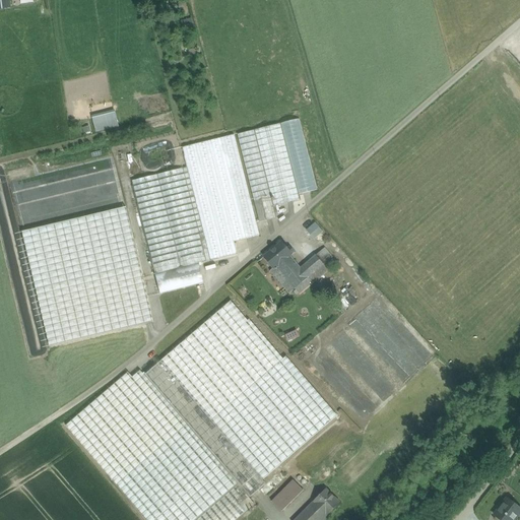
[(112,114),(91,120),(94,131),(116,126),(112,114)]
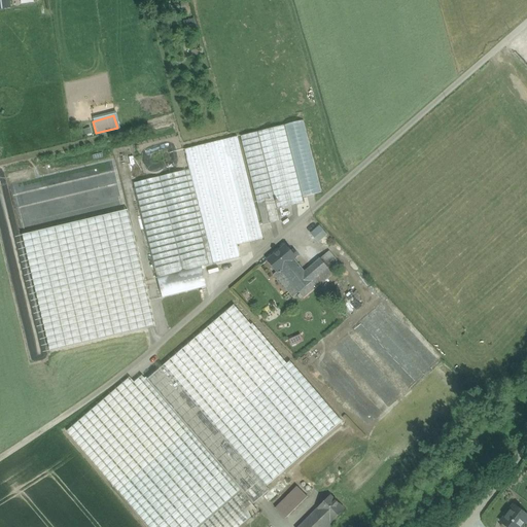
[(237,137),(259,225),(280,219),(278,210),(303,203),(302,197),(322,190),(303,120),(237,137)]
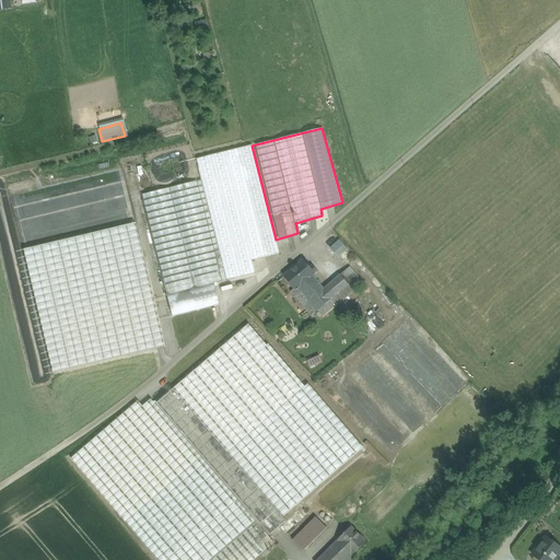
[(201,181),(225,280),(255,273),(252,260),(279,254),(276,240),(252,146),(196,160),(201,181)]
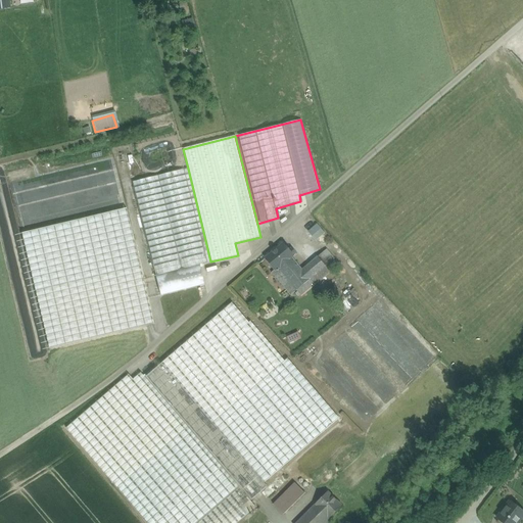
[(188,169),(133,182),(155,276),(197,266),(210,262),(188,169)]
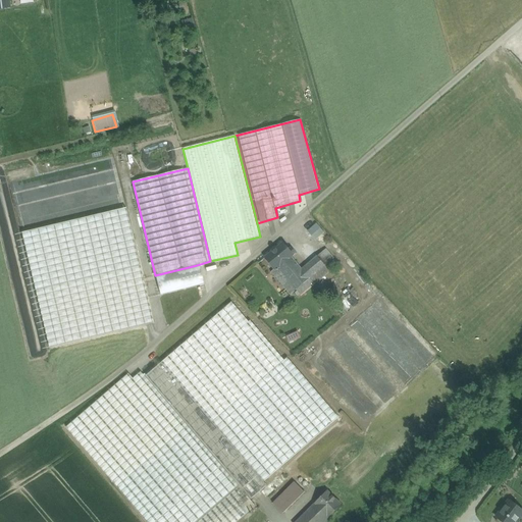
[(320,228),(311,236),(315,241),(324,232),(320,228)]
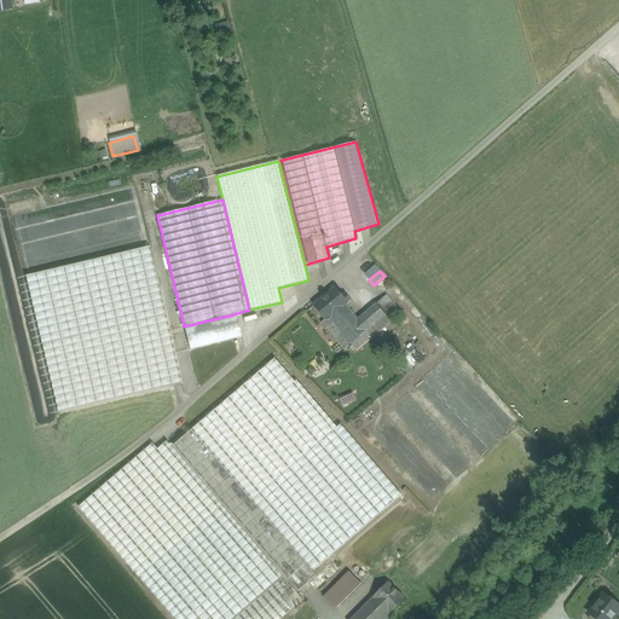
[(336,288),(313,306),(324,320),(325,322),(346,305),(348,302),(336,288)]
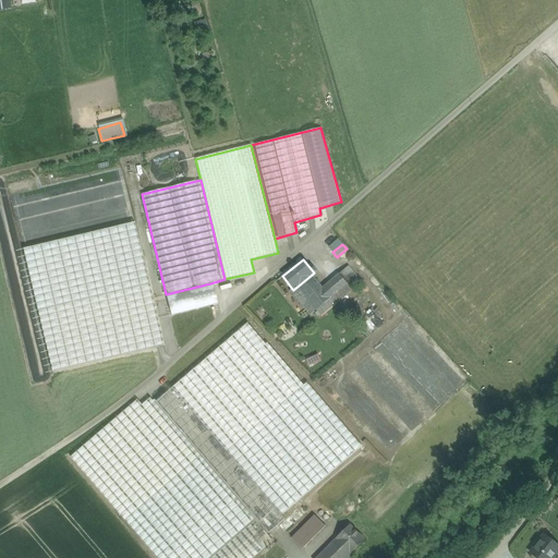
[(348,266),(339,274),(347,284),(356,276),(348,266)]
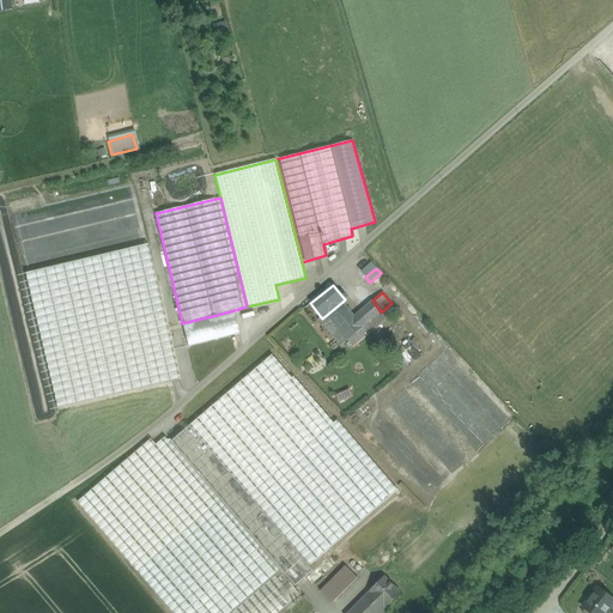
[(343,302),(322,319),(321,317),(319,320),(329,333),(334,327),(346,341),(347,340),(352,347),(374,329),(368,323),(381,313),(372,301),(353,316),(343,302)]
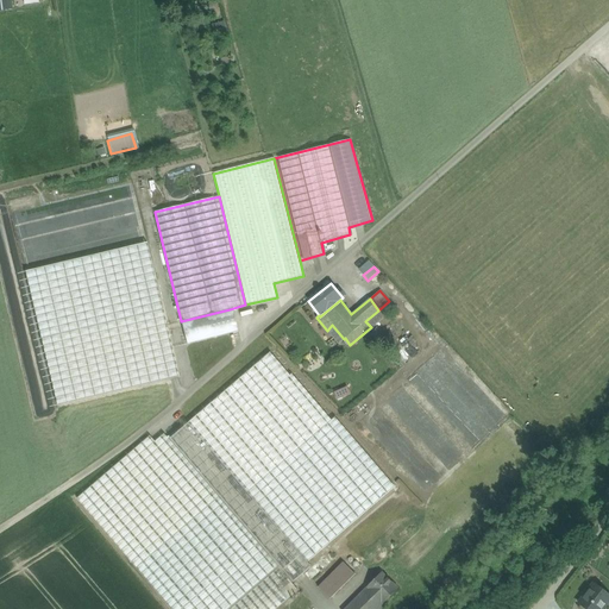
[(230,309),(181,321),(187,344),(234,332),(230,309)]
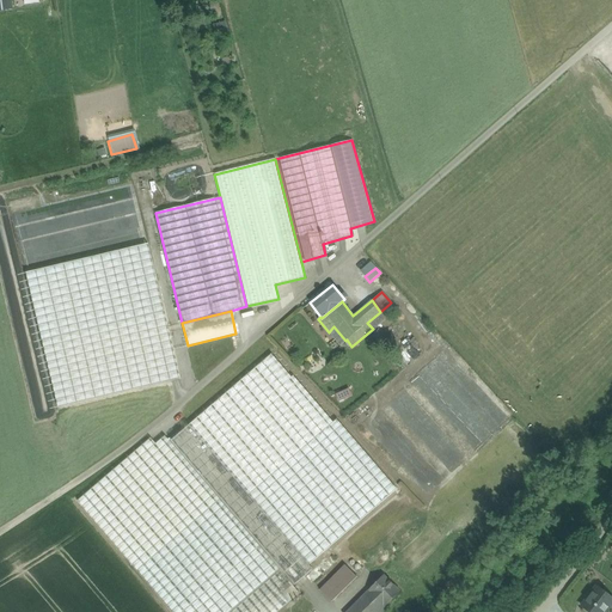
[(380,312),(367,323),(373,329),(386,318),(380,312)]
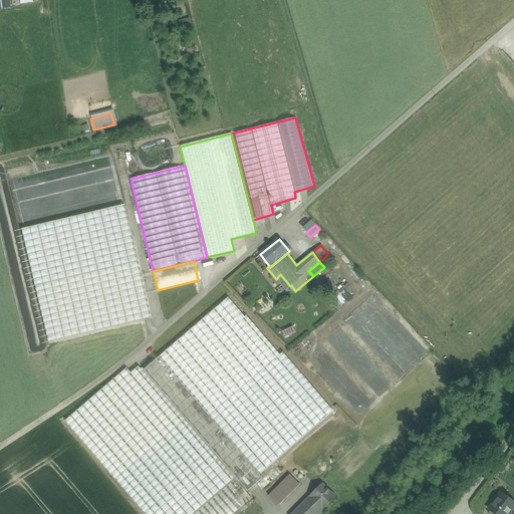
[(140,263),(34,287),(47,345),(153,321),(140,263)]
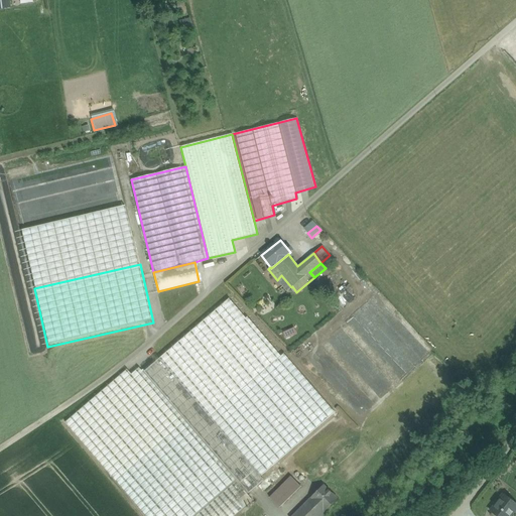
[(291,287),(281,275),(277,280),(286,291),(291,287)]
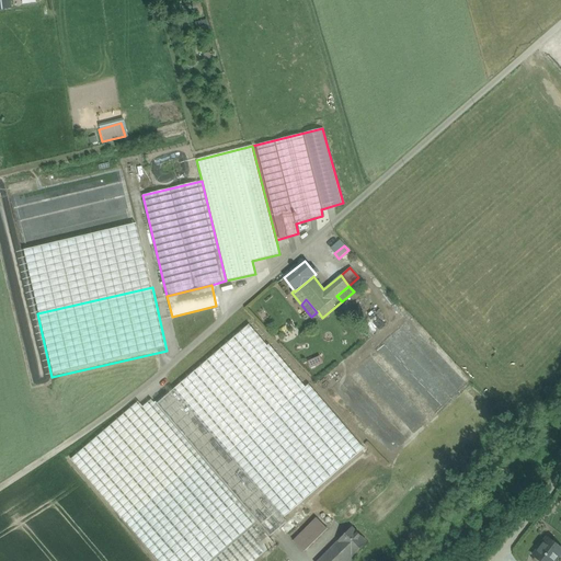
[(228,454),(306,387),(271,345),(267,347),(248,325),(173,390),(228,454)]
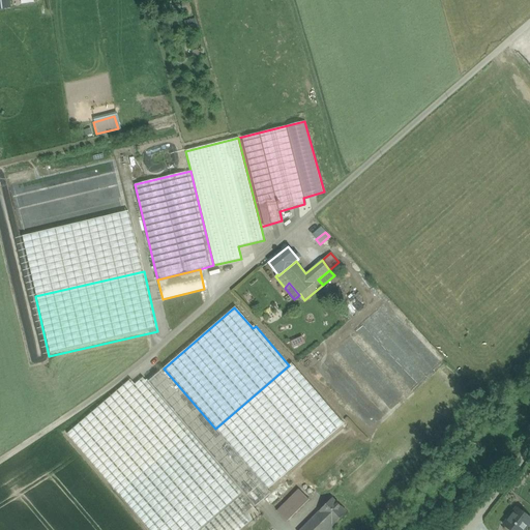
[(292,347),(304,343),(301,335),(290,340),(292,347)]
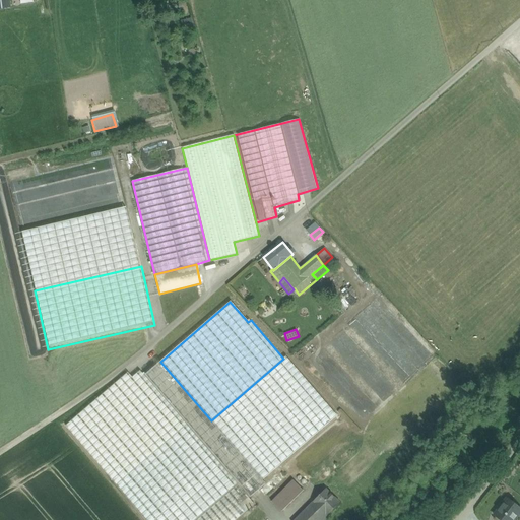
[(283,359),(211,420),(262,480),(337,416),(285,356),(283,359)]
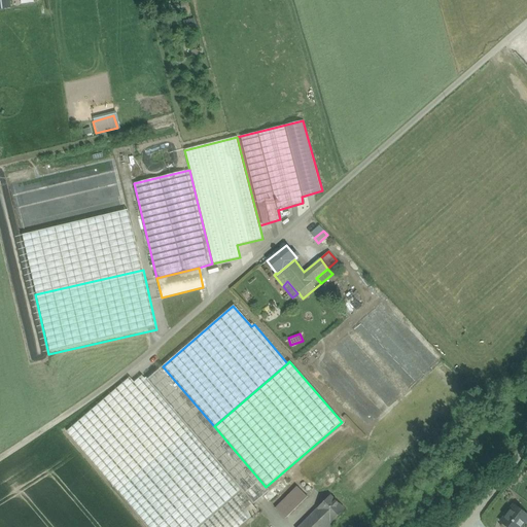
[(214,426),(163,366),(146,381),(241,491),(252,505),(270,491),(266,487),(214,426)]
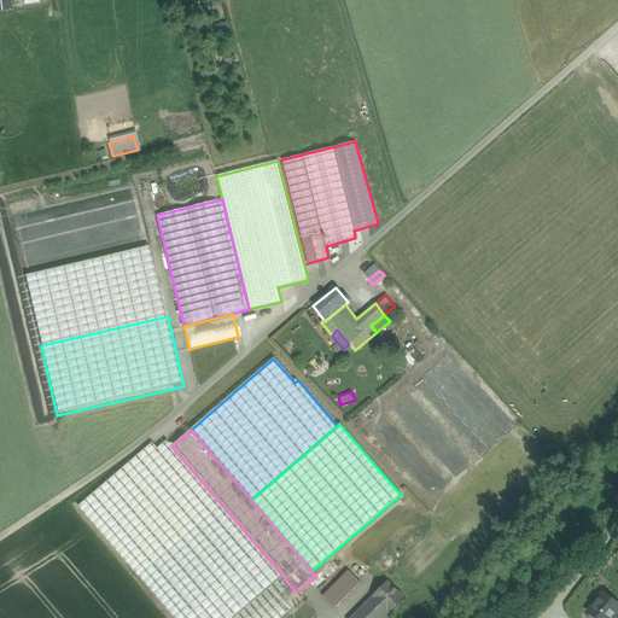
[(172,447),(165,441),(157,449),(152,443),(79,506),(174,617),(233,617),(283,576),(172,447)]
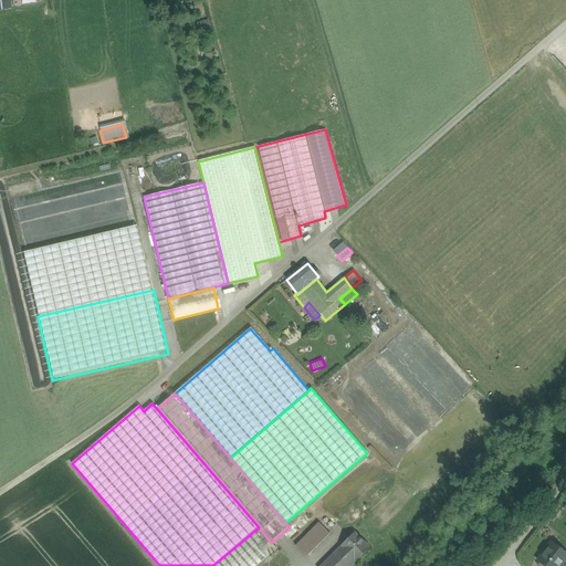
[(302,517),(283,534),(289,540),(307,524),(302,517)]
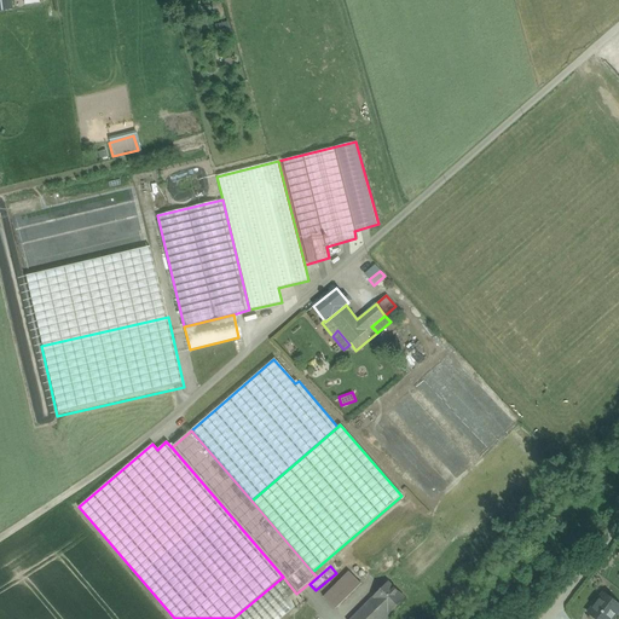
[(348,572),(323,597),(335,609),(360,584),(348,572)]
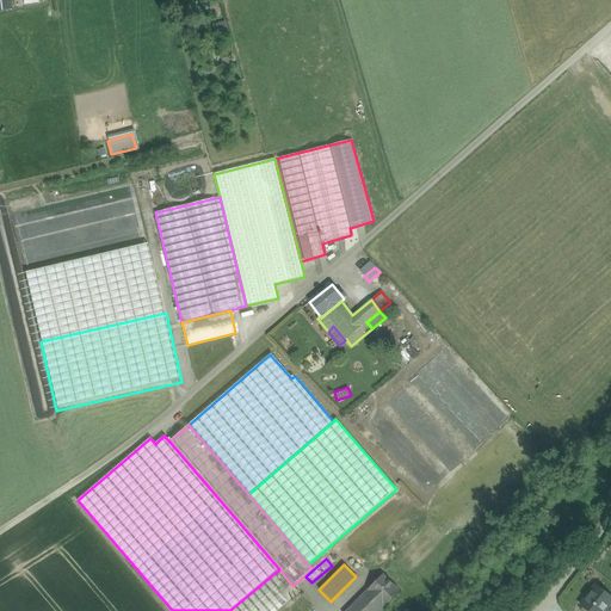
[(279,569),(230,610),(277,610),(300,593),(292,586),(279,569)]
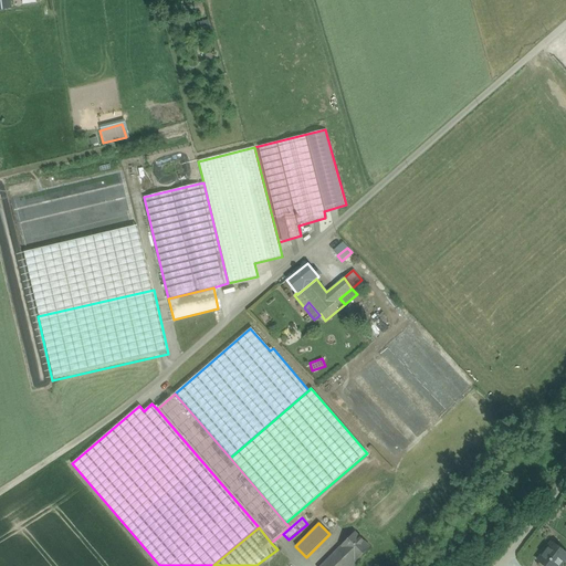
[(355,533),(341,546),(355,562),(356,562),(369,547),(355,533)]
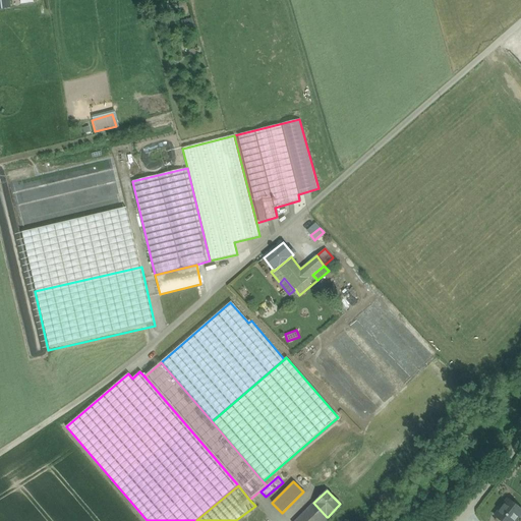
[(514,520),(520,513),(520,510),(508,500),(495,517),(500,520),(514,520)]
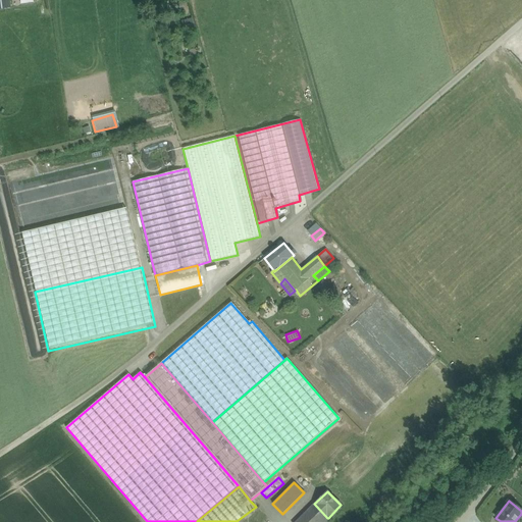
[(314,504),(296,521),(326,521),(328,521),(326,519),(327,518),(314,504)]
